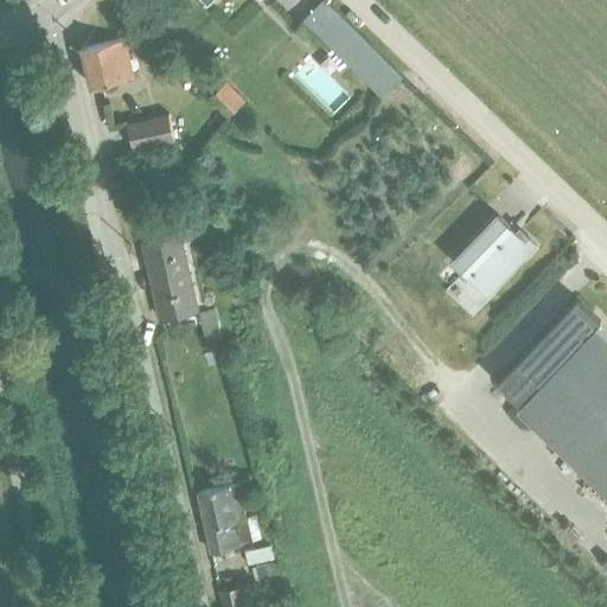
[(326,0),(323,0),(305,18),(383,95),(402,75),(326,0)]
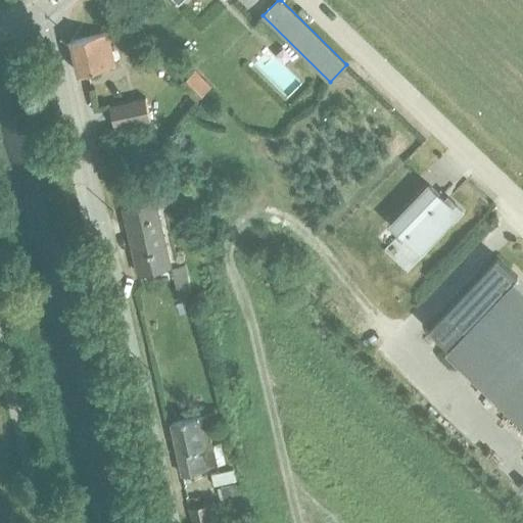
[(104,33),(72,41),(80,74),(117,64),(109,32),(104,33)]
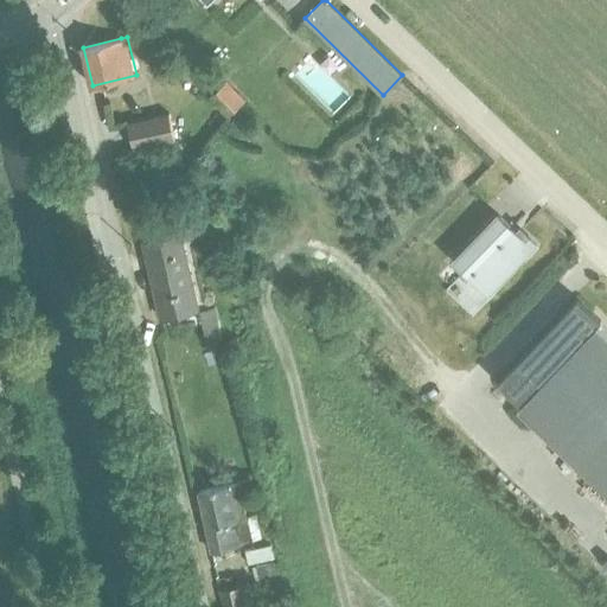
[(228,80),(210,96),(228,116),(246,98),(228,80)]
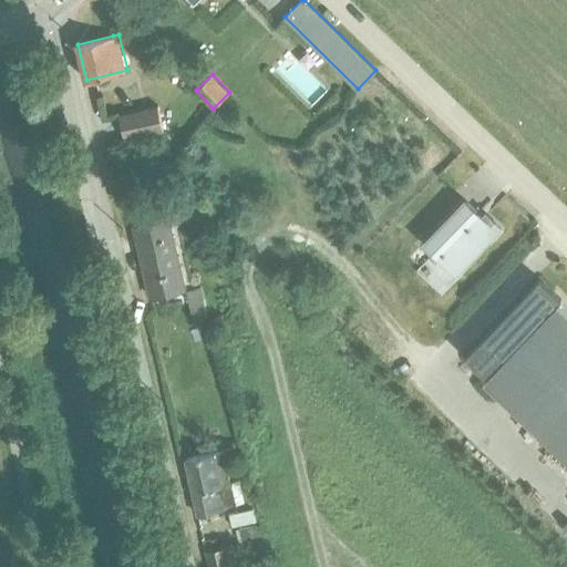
[(158,106),(120,115),(125,140),(165,131),(158,106)]
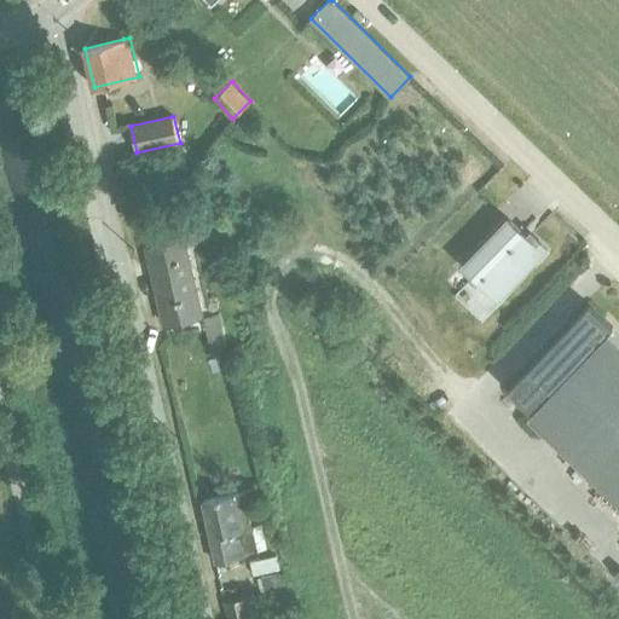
[(464,285),(455,295),(482,322),(507,299),(504,295),(548,249),(531,233),(527,238),(524,233),(508,220),(463,267),(481,283),(475,289),(468,282),(464,285)]
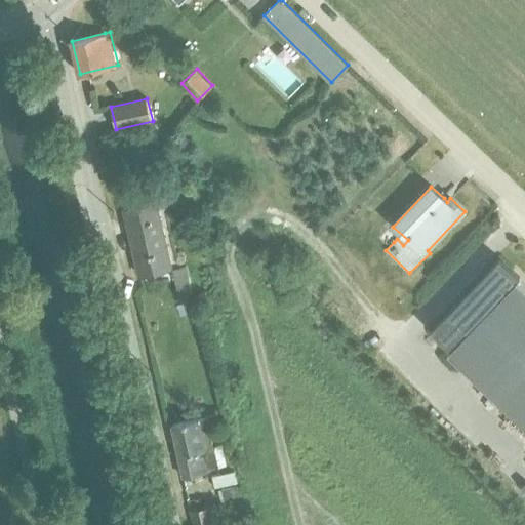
[(158,203),(124,211),(139,275),(173,267),(158,203)]
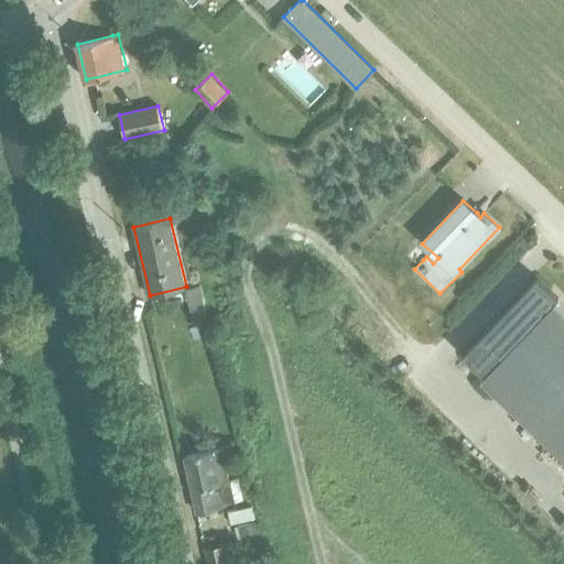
[(538,278),(464,355),(484,375),(481,378),(563,457),(563,310),(555,302),(559,299),(538,278)]
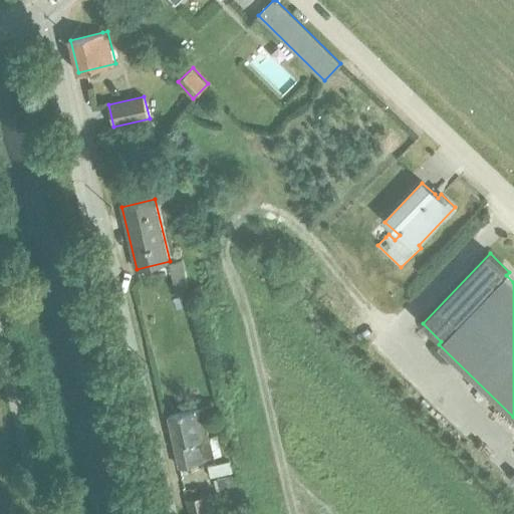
[(183,261),(169,264),(175,291),(188,287),(183,261)]
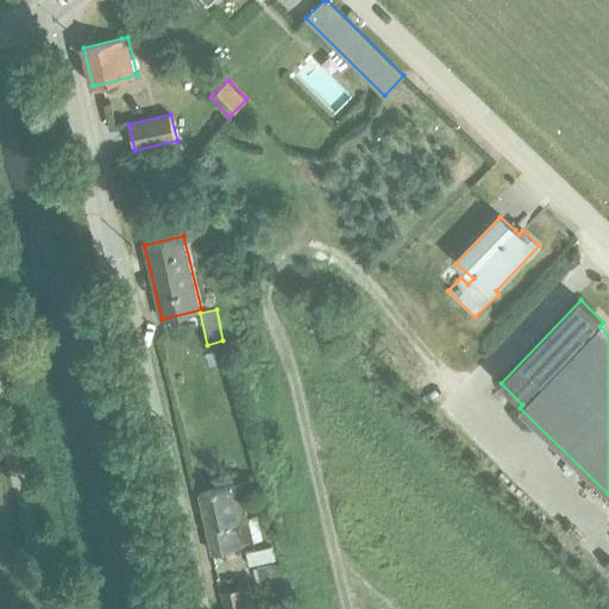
[(253,542),(249,519),(242,485),(200,495),(214,553),(253,545),(253,542)]
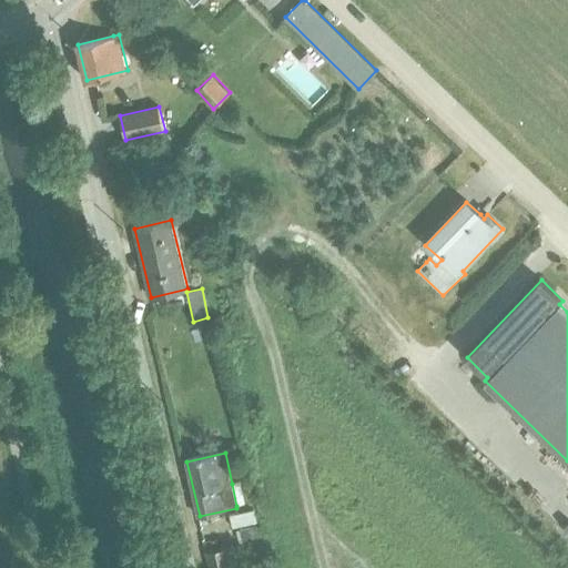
[(232,484),(236,506),(245,505),(240,483),(232,484)]
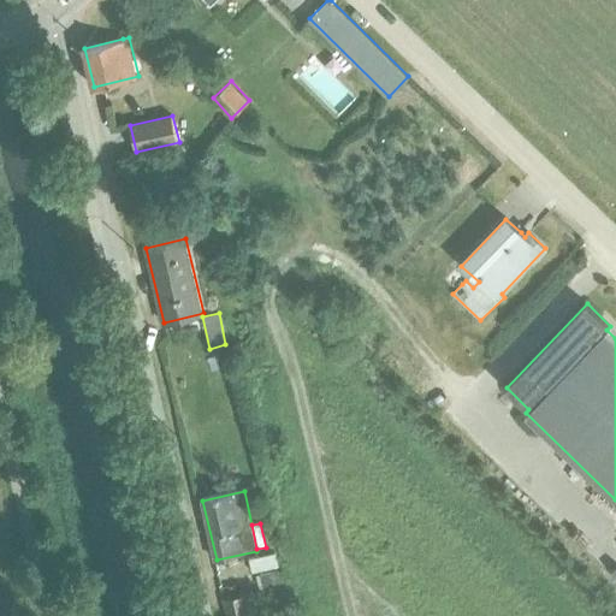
[(615,546),(606,538),(597,548),(615,564),(615,546)]
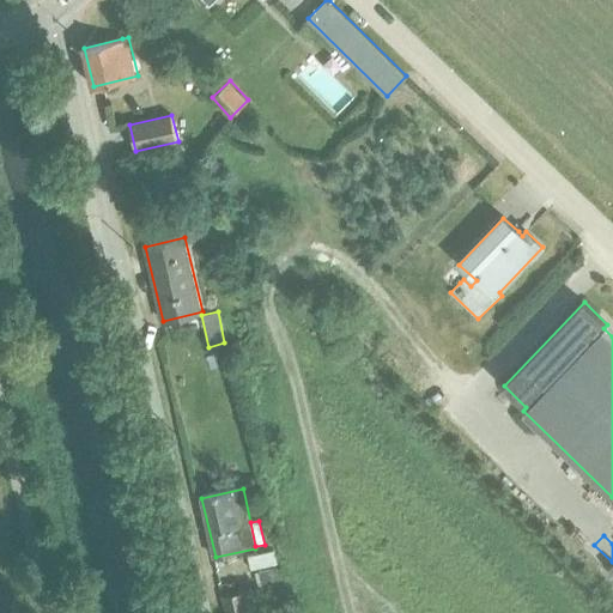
[(274,551),(248,557),(252,570),(277,565),(274,551)]
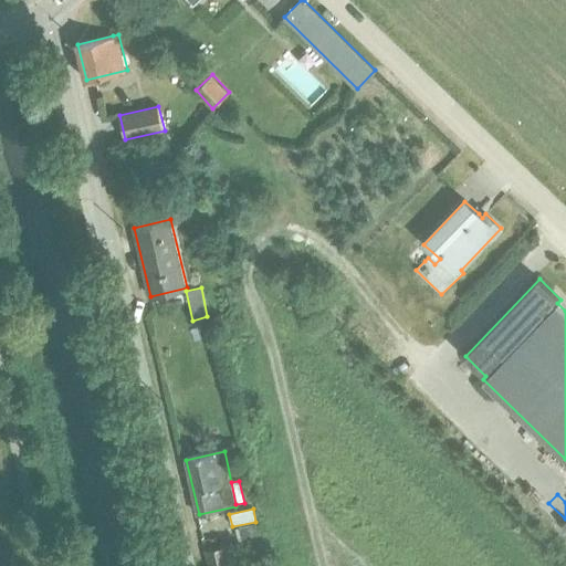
[(258,524),(236,528),(239,542),(260,536),(258,524)]
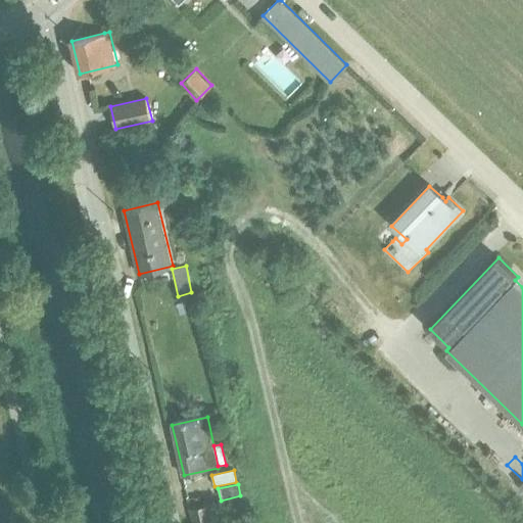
[(218,503),(191,509),(194,522),(219,522),(222,522),(218,503)]
